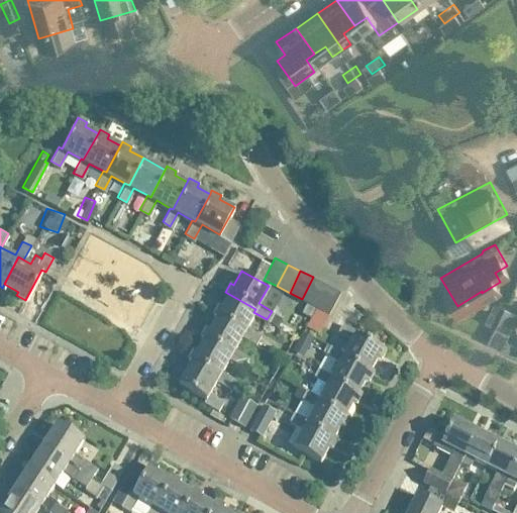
[(313,277),(302,299),(316,306),(327,284),(313,277)]
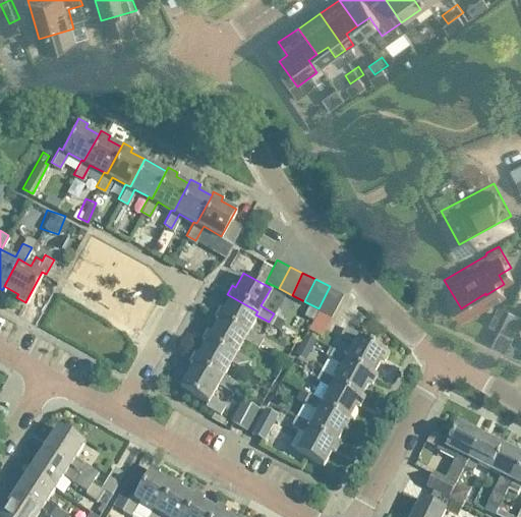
[(330,286),(319,308),(331,314),(342,292),(330,286)]
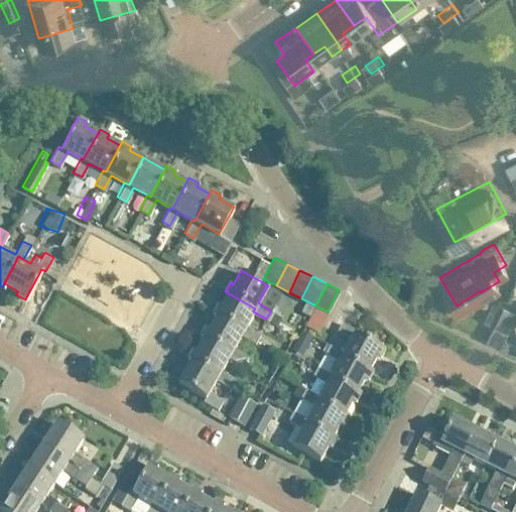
[(217,304),(213,313),(242,330),(241,333),(254,340),(258,333),(245,325),(253,311),(255,308),(225,291),(228,293),(221,306),(217,304)]
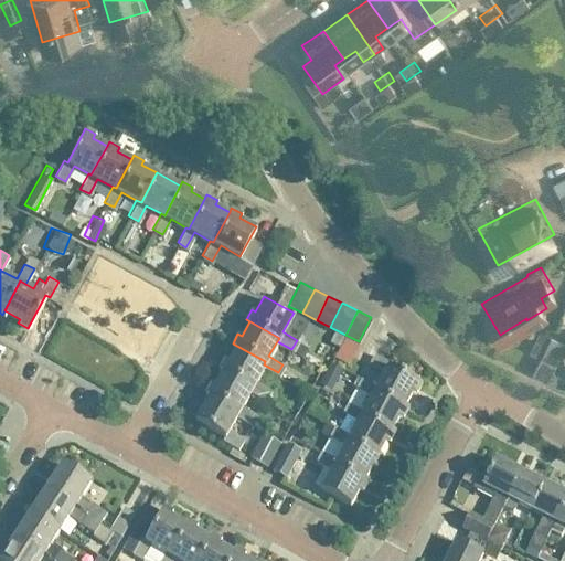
[(551,326),(541,345),(555,351),(558,342),(564,345),(564,331),(563,331),(551,326)]
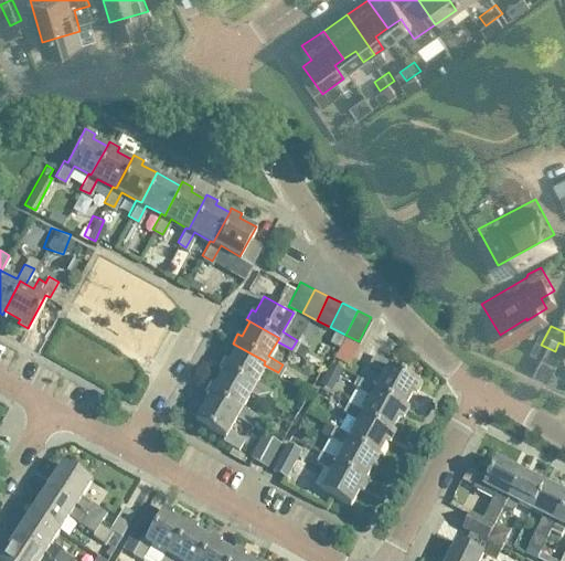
[(224,358),(219,367),(252,385),(249,390),(264,398),(269,388),(255,379),(264,364),(265,361),(233,343),(232,343),(236,346),(227,360),(224,358)]
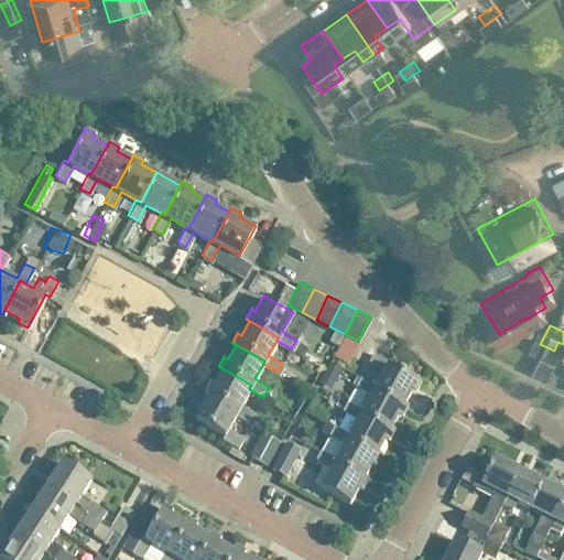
[(371,352),(367,361),(382,369),(375,384),(373,387),(403,404),(411,389),(414,391),(420,381),(415,379),(387,364),(389,359),(372,351),(371,352)]
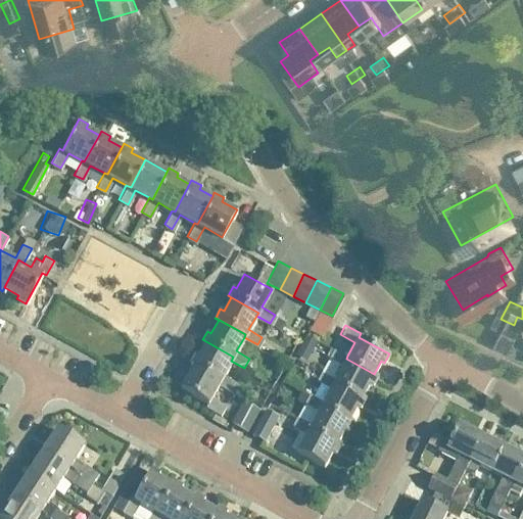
[(205,342),(198,356),(194,354),(190,362),(221,379),(218,383),(231,391),(236,381),(224,374),(231,361),(233,357),(202,339),(202,340),(205,342)]
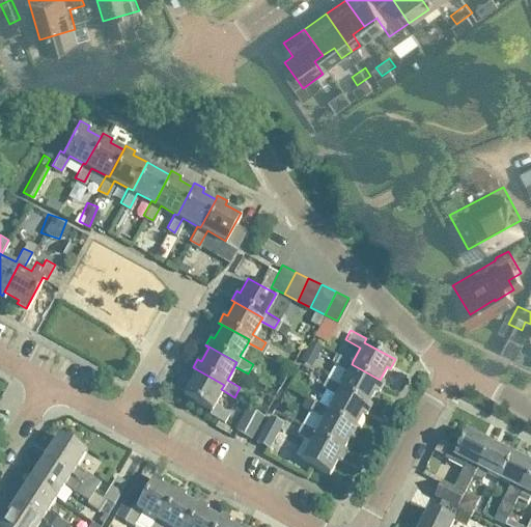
[(338,353),(333,363),(347,371),(340,384),(339,387),(366,403),(374,389),(378,391),(383,382),(380,380),(352,364),(353,361),(338,353)]
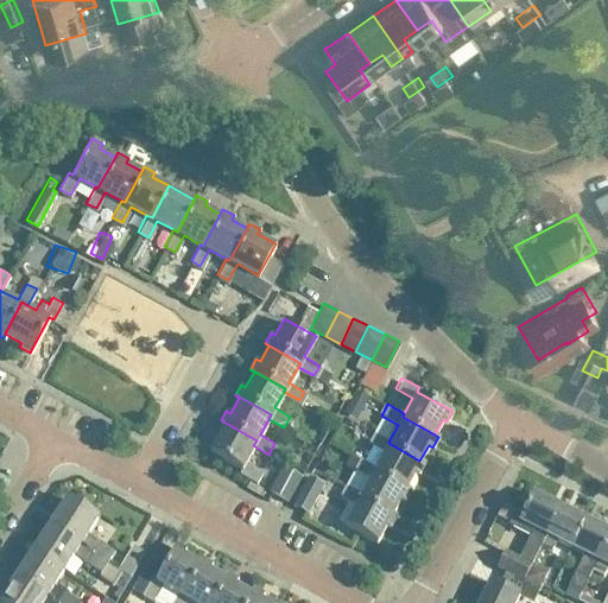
[(220,421),(225,424),(210,449),(241,467),(239,471),(254,480),(259,470),(245,462),(253,445),(257,440),(221,420),(220,421)]
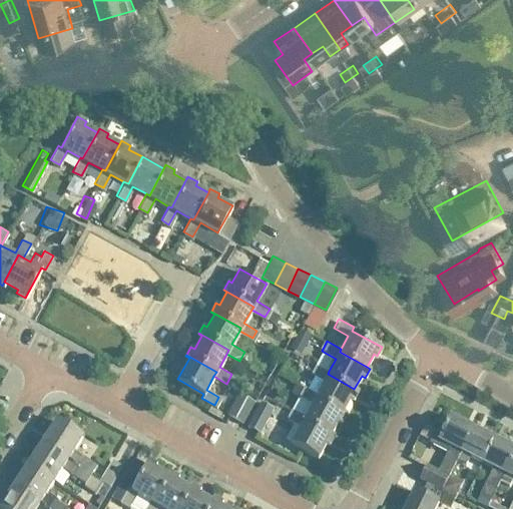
[(315,363),(309,373),(324,381),(317,394),(316,397),(342,411),(349,398),(353,400),(358,391),(354,389),(328,374),(329,371),(315,363)]
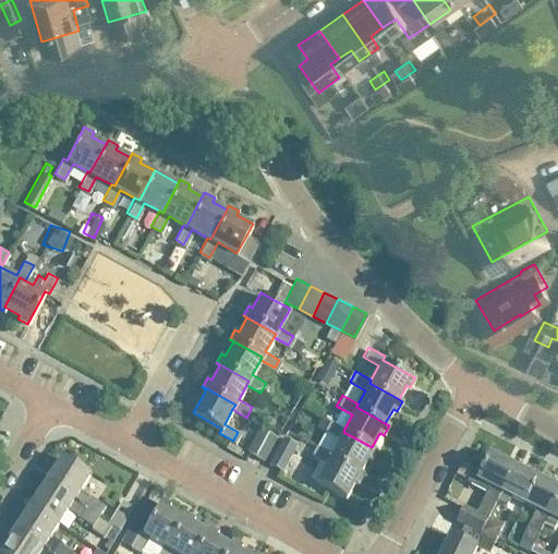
[(328,420),(324,429),(339,437),(331,453),(329,456),(359,472),(366,457),(371,459),(376,449),(372,447),(343,432),(344,429),(328,420)]
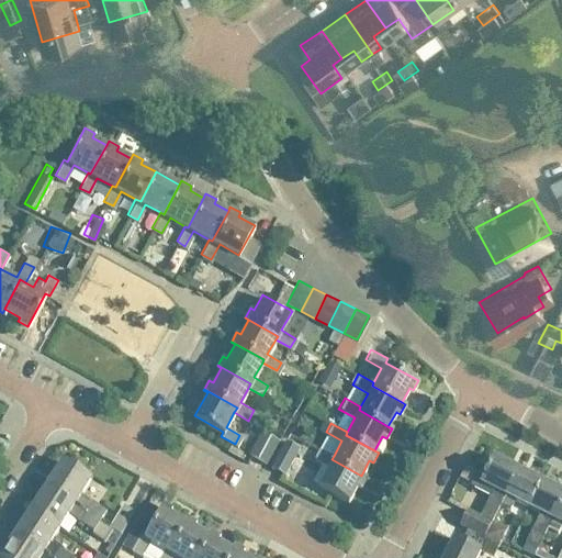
[(266,462),(279,438),(261,428),(248,453),(266,462)]
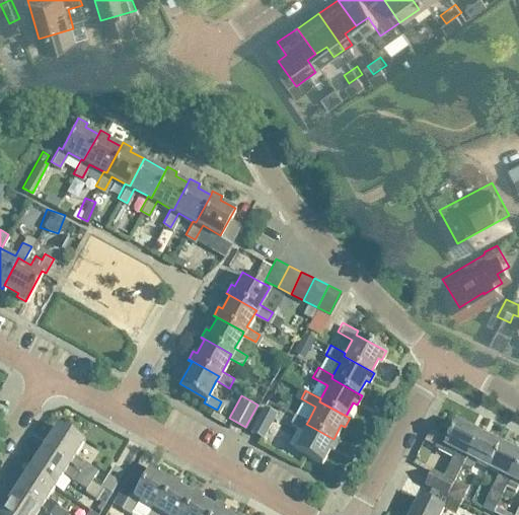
[(263,403),(248,429),(263,437),(277,411),(263,403)]
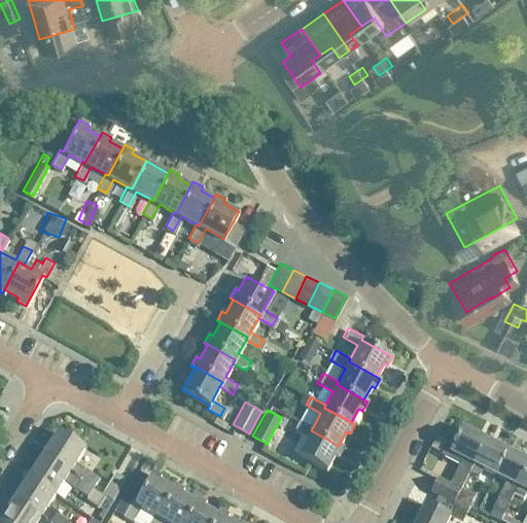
[(297,419),(293,427),(308,436),(299,454),(326,469),(334,455),(338,457),(343,448),(339,446),(311,430),(313,427),(297,419)]
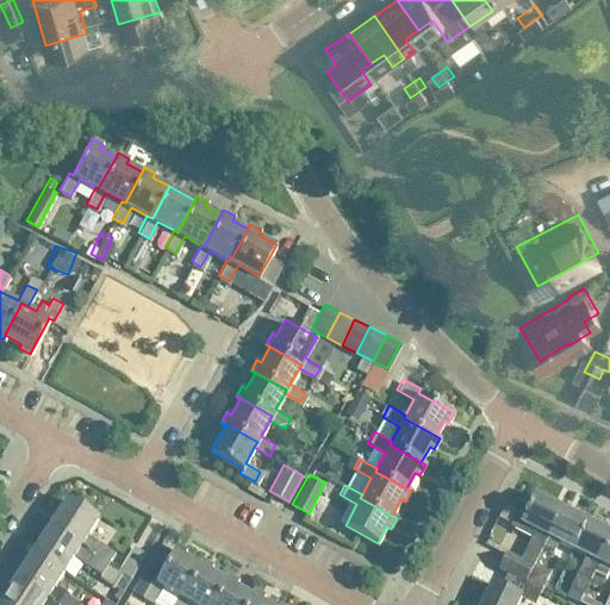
[(510,523),(530,534),(520,557),(505,550),(497,566),(506,571),(523,579),(529,566),(537,552),(542,543),(561,505),(535,492),(528,506),(521,503),(510,523)]
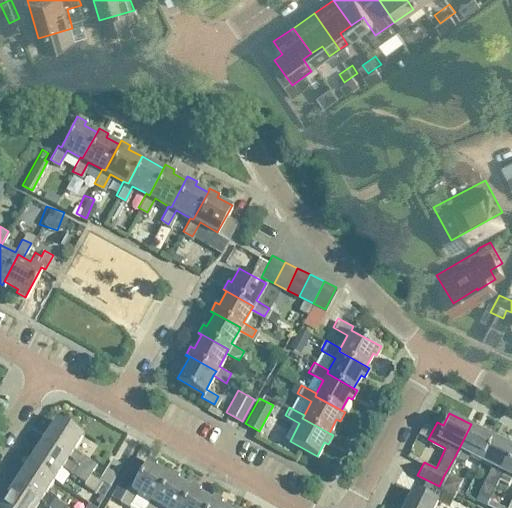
[(55,416),(40,440),(89,473),(96,463),(72,447),(81,434),(55,416)]
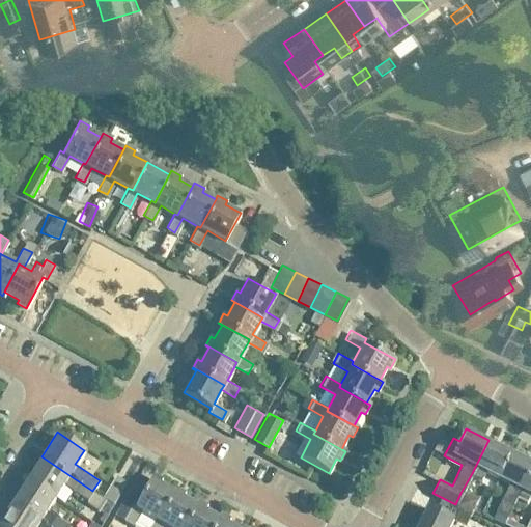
[(488,440),(472,473),(482,478),(486,470),(498,476),(510,451),(488,440)]
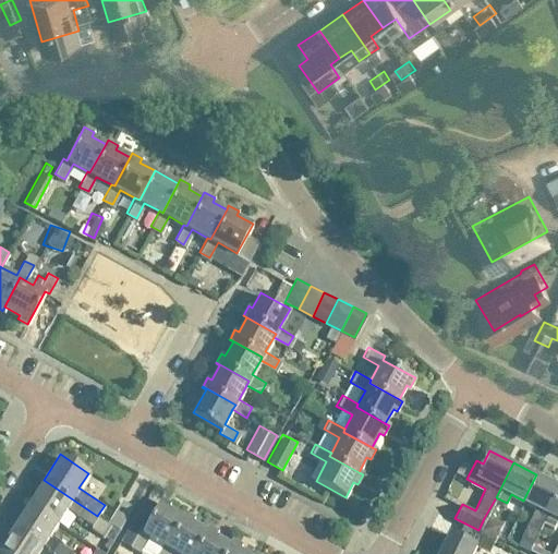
[(557,485),(536,474),(523,501),(535,507),(528,522),(520,537),(532,543),(540,528),(543,521),(547,513),(557,491),(557,485)]
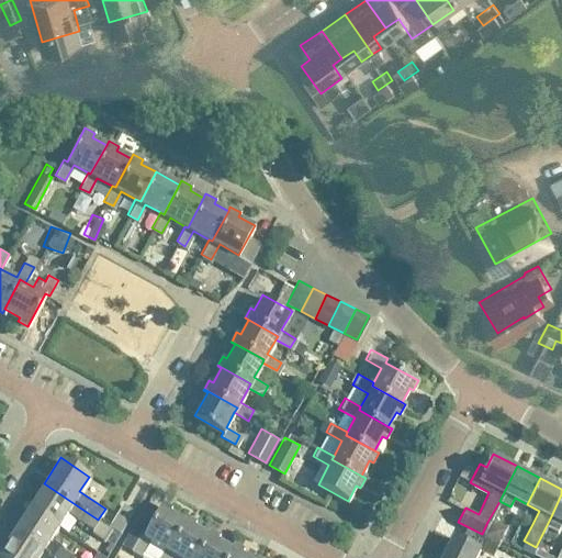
[(98,520),(44,483),(29,508),(57,527),(67,512),(92,528),(98,520)]
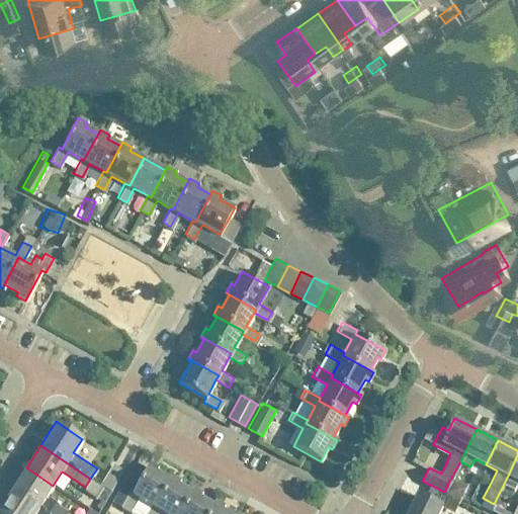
[(517,513),(517,455),(508,476),(504,484),(514,488),(517,481),(517,501),(513,512),(511,513),(517,513)]
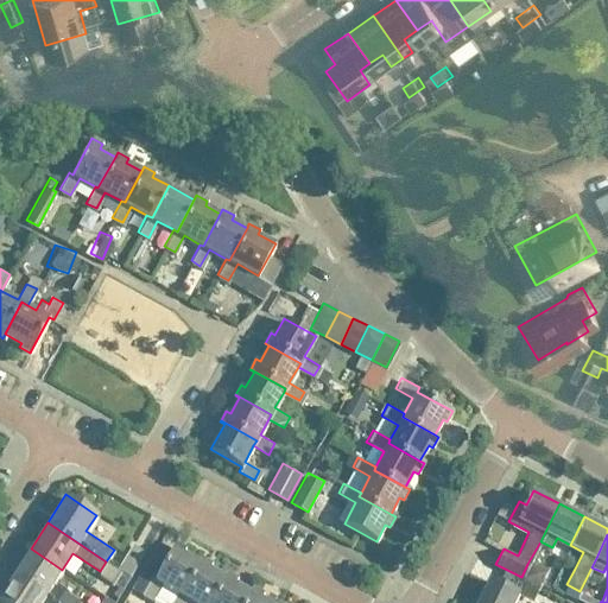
[(132,541),(116,569),(120,570),(128,575),(144,548),(132,541)]
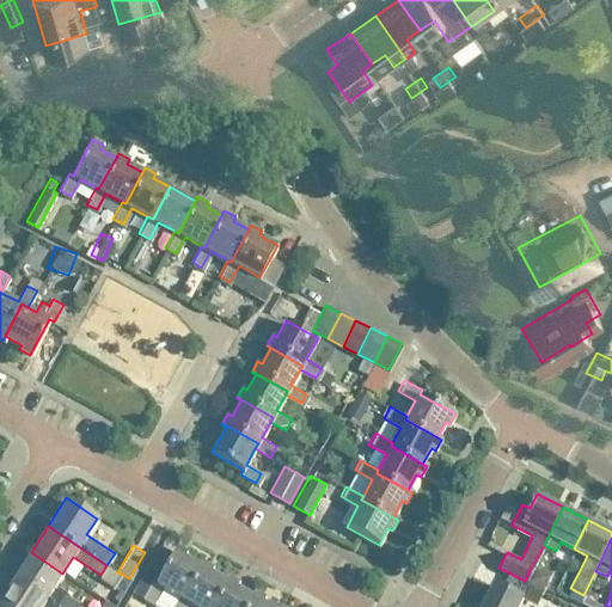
[(176,547),(173,551),(155,582),(152,580),(141,598),(152,602),(161,586),(177,595),(183,599),(203,562),(202,562),(200,565),(184,557),(187,552),(176,547)]
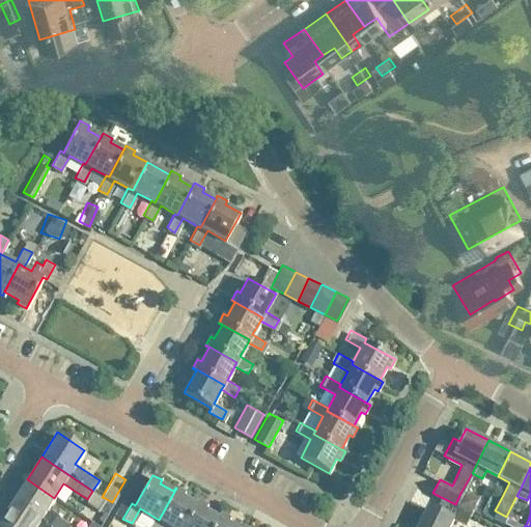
[(54,498),(27,479),(11,503),(49,526),(67,526),(70,526),(46,510),(54,498)]
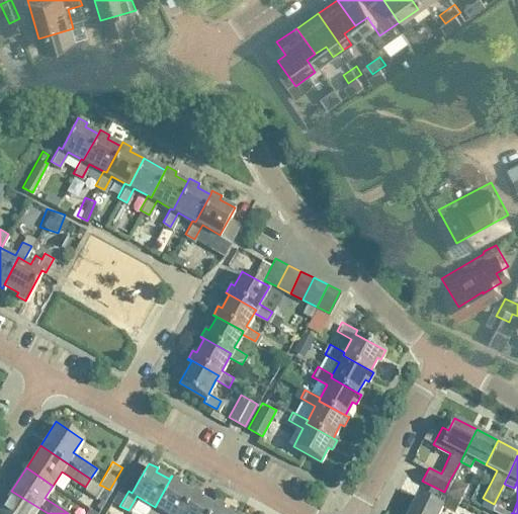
[(155,507),(150,504),(143,513),(155,513),(159,509),(167,513),(179,513),(194,489),(193,488),(191,492),(178,484),(180,481),(172,476),(155,507)]
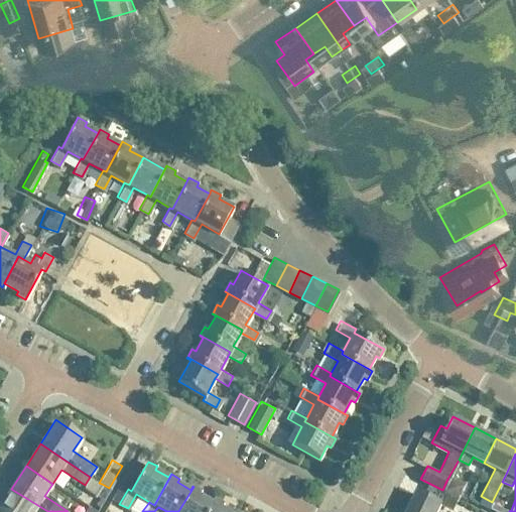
[(415,492),(404,511),(434,511),(439,504),(436,502),(442,490),(428,483),(422,495),(415,492)]
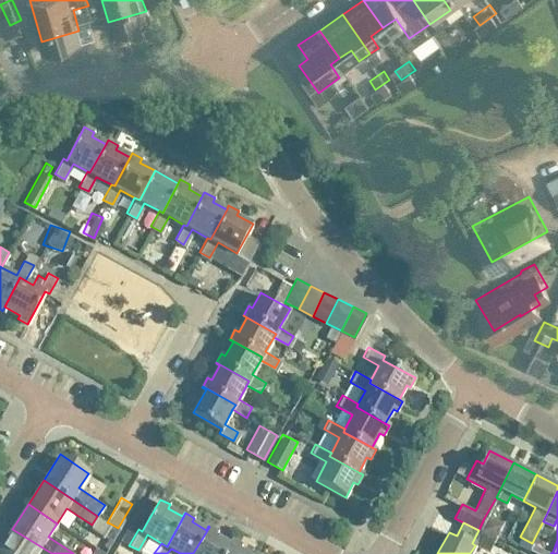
[(108,537),(104,544),(107,546),(118,528),(110,524),(105,534),(108,537)]
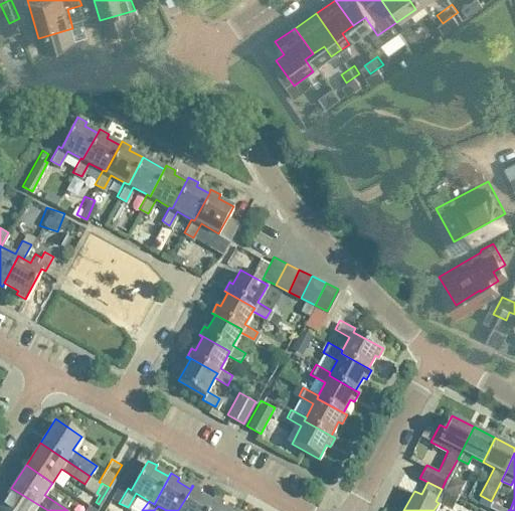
[(178,510),(207,510),(215,498),(214,498),(211,501),(199,494),(201,490),(193,486),(178,510)]
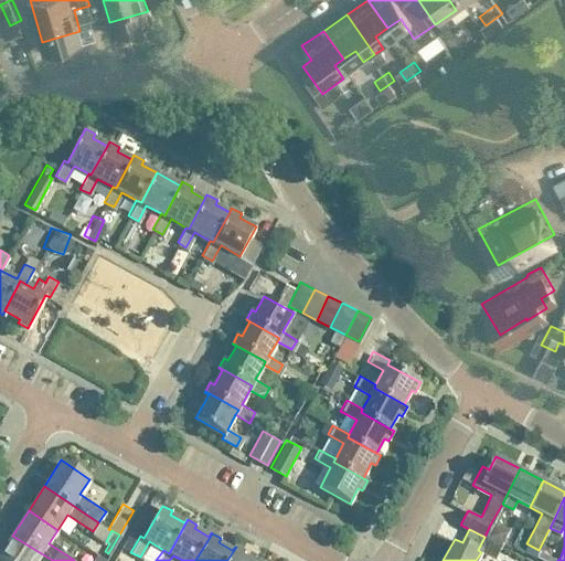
[(52,560),(12,536),(0,554),(0,560),(1,560),(52,560)]
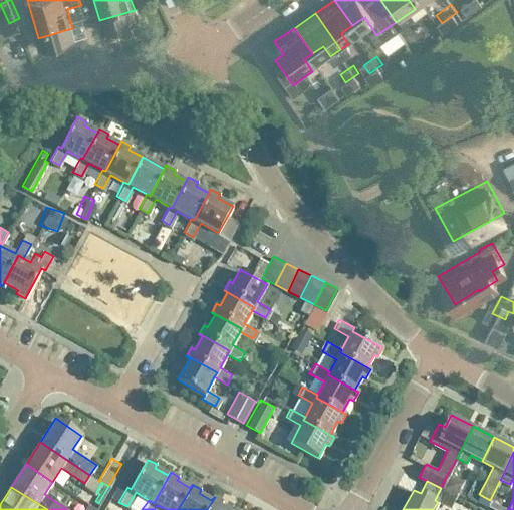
[(207,509),(236,509),(235,509),(234,509),(228,509),(221,505),(223,502),(215,497),(207,509)]
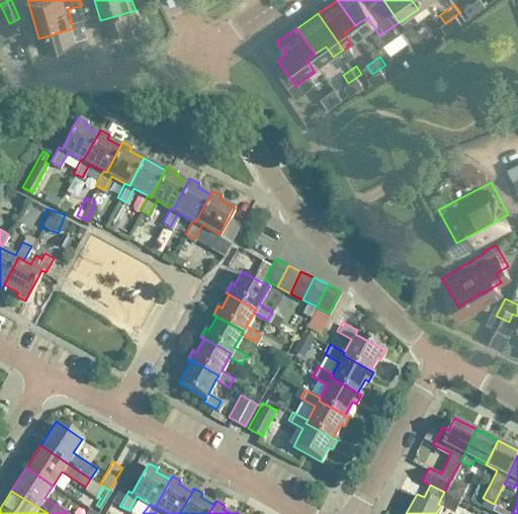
[(511,513),(512,512),(495,504),(492,510),(500,513),(511,513)]
